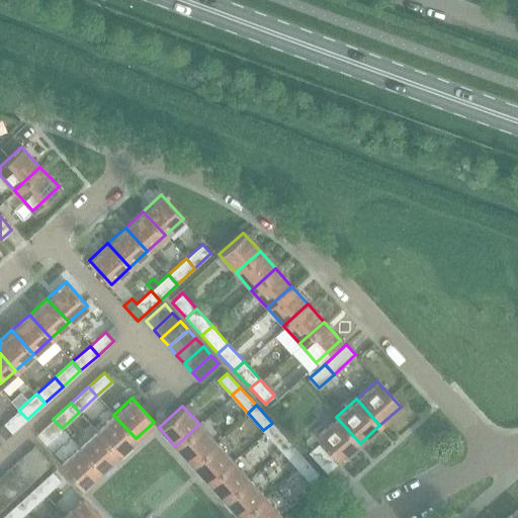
[(12,432),(27,419),(18,410),(3,423),(12,432)]
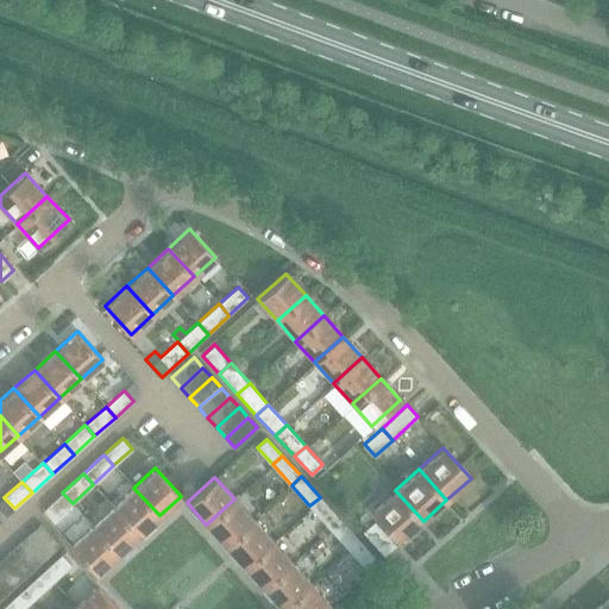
[(138,534),(159,515),(133,488),(112,506),(138,534)]
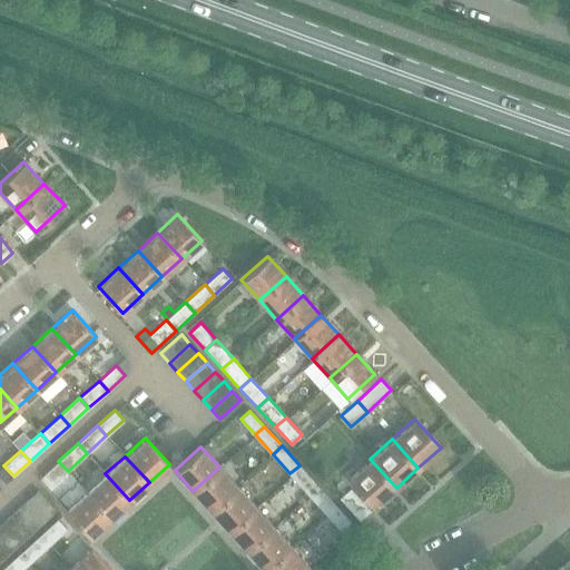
[(374,508),(396,488),(370,459),(347,479),(374,508)]
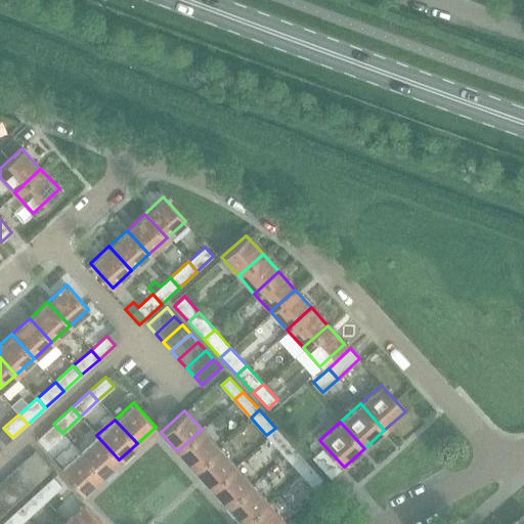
[(47,446),(62,433),(53,424),(39,437),(47,446)]
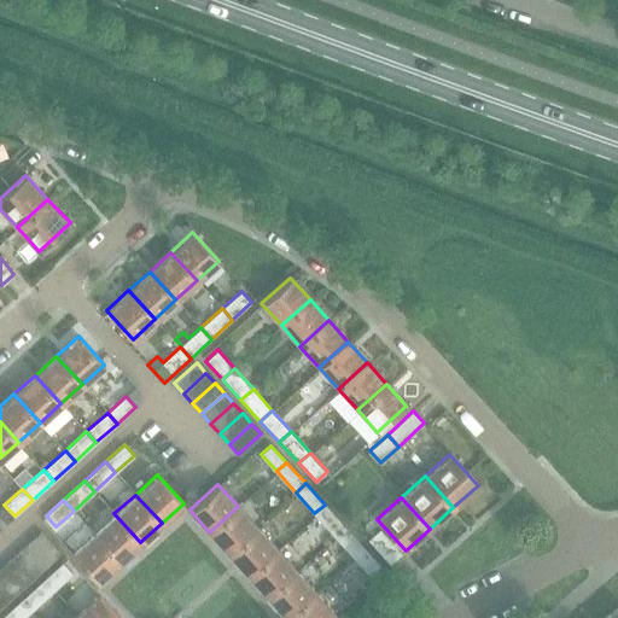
[(333,535),(343,525),(325,505),(314,513),(333,535)]
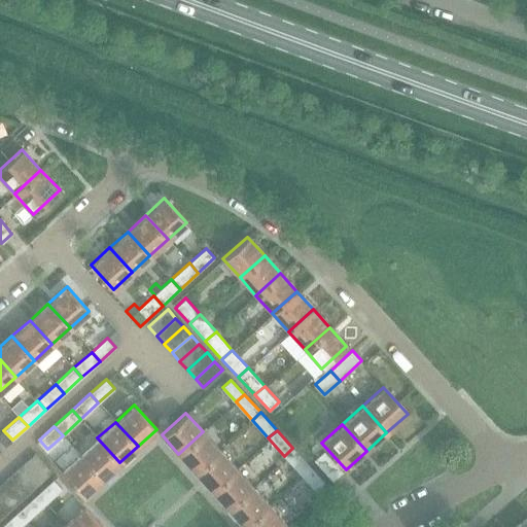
[(195,471),(219,450),(203,431),(178,454),(195,471)]
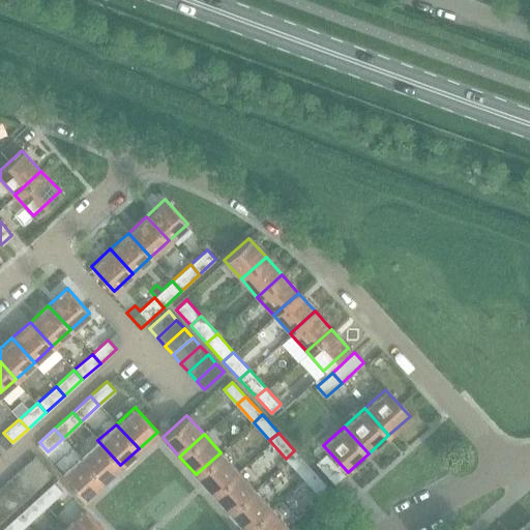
[(300,445),(335,483),(346,473),(311,435),(300,445)]
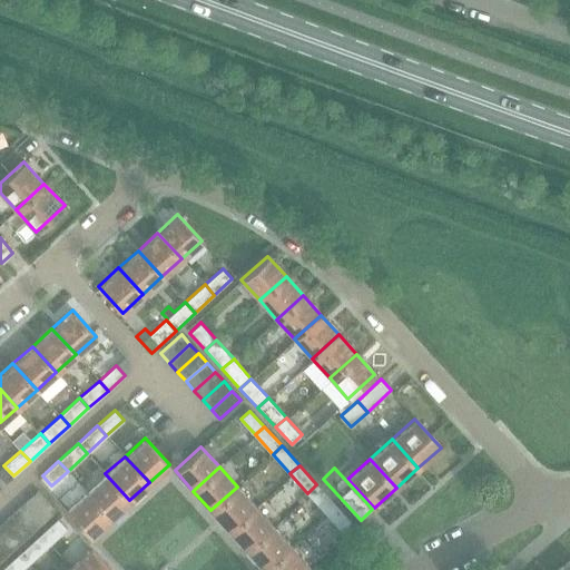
[(110,518),(129,500),(105,473),(86,491),(110,518)]
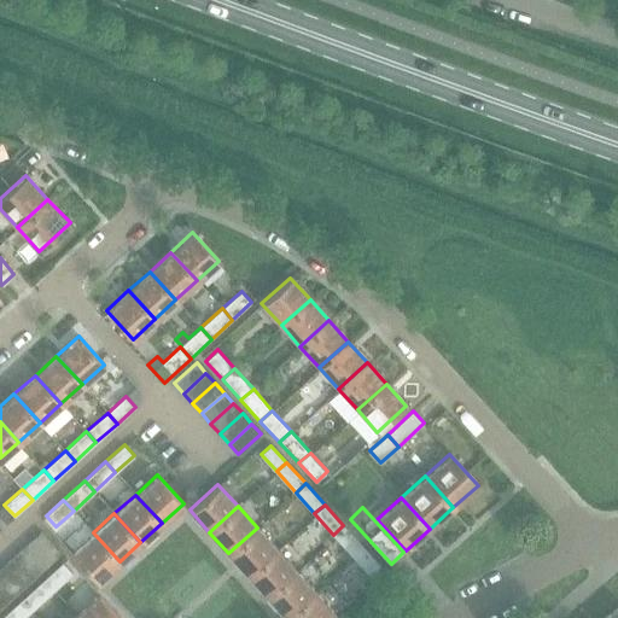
[(353,555),(362,547),(343,525),(333,535),(353,555)]
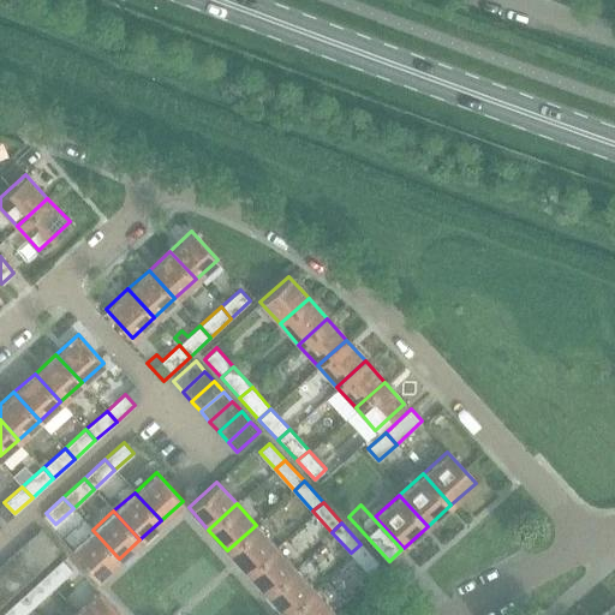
[(246,572),(275,545),(256,525),(227,550),(246,572)]
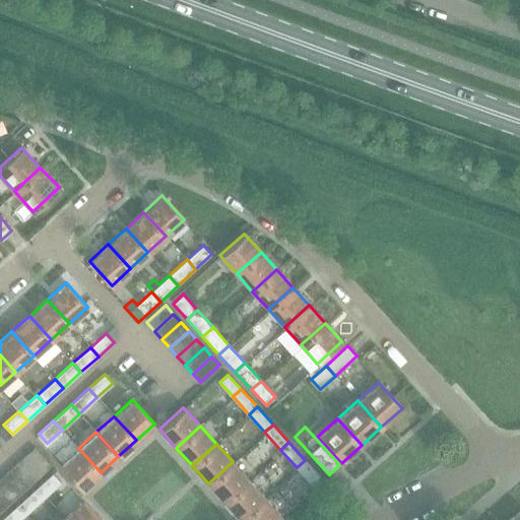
[(24,454),(41,472),(50,464),(34,446),(24,454)]
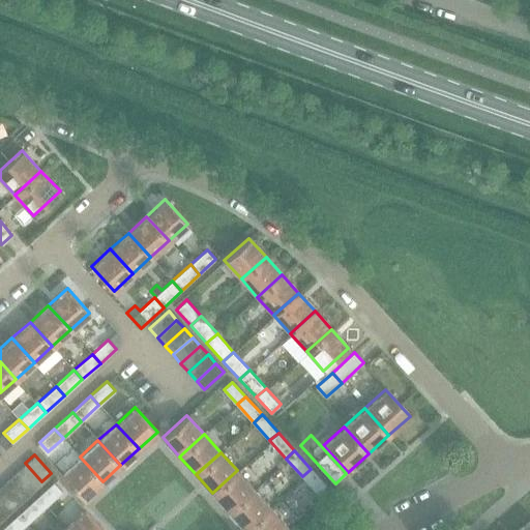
[(84,499),(102,481),(80,457),(61,474),(84,499)]
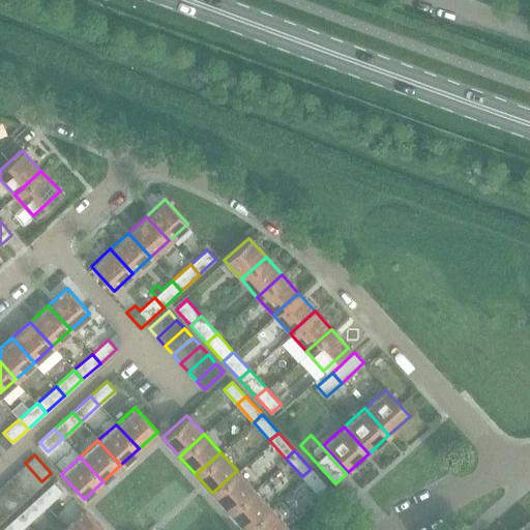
[(32,490),(41,481),(25,463),(16,471),(32,490)]
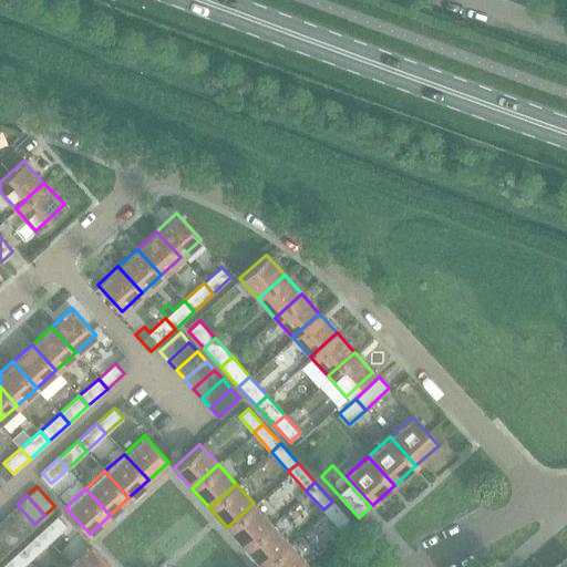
[(332,502),(323,509),(340,527),(349,519),(332,502)]
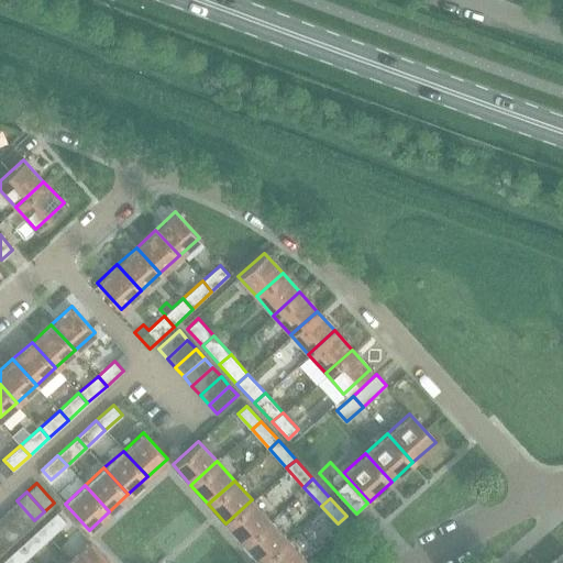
[(243,542),(268,519),(252,499),(225,523),(243,542)]
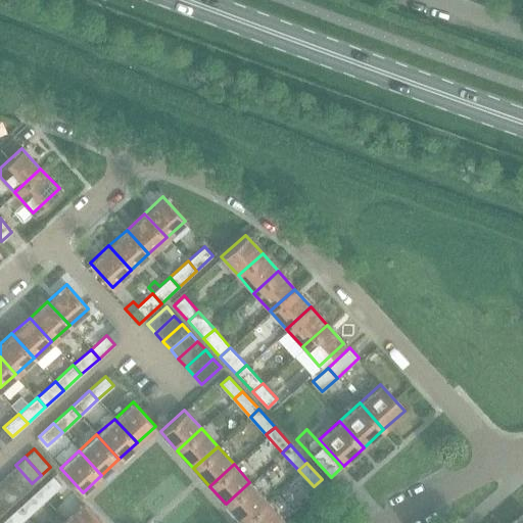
[(22,491),(32,483),(15,465),(6,473),(22,491)]
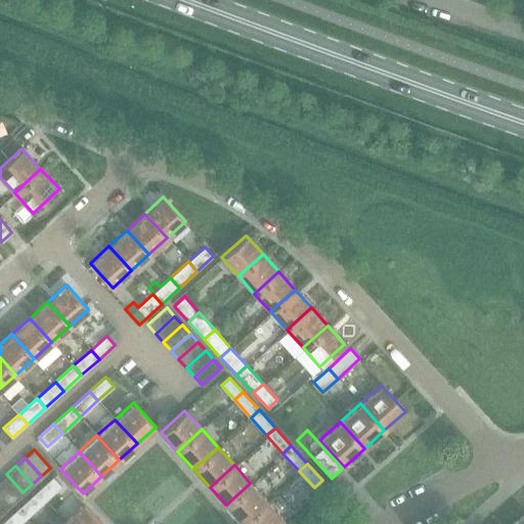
[(0,485),(13,500),(23,492),(6,474),(0,479),(0,485)]
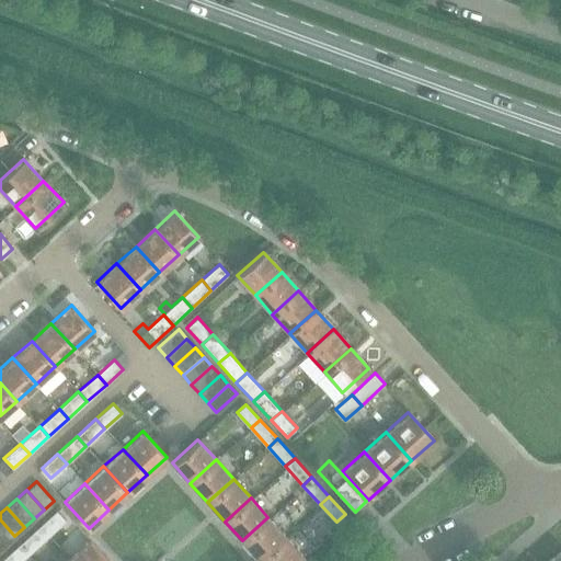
[(39,527),(48,536),(67,519),(58,510),(39,527)]
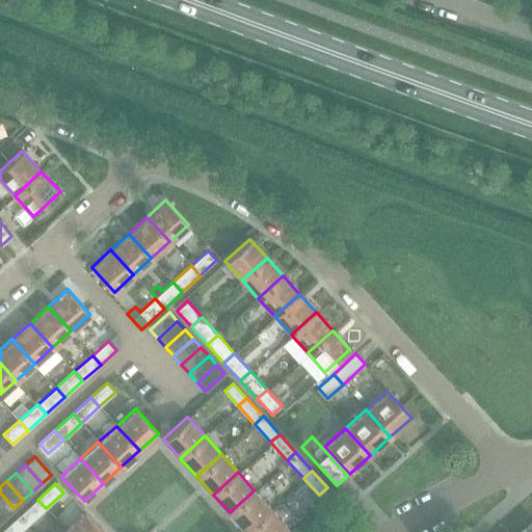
[(246,531),(270,508),(254,490),(230,512),(246,531)]
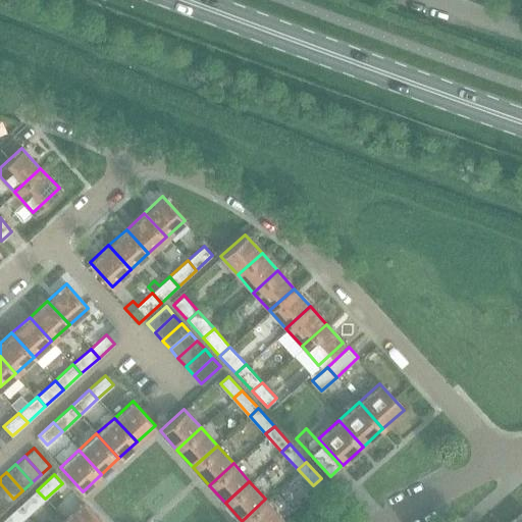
[(0,503),(4,508),(13,499),(0,483),(0,503)]
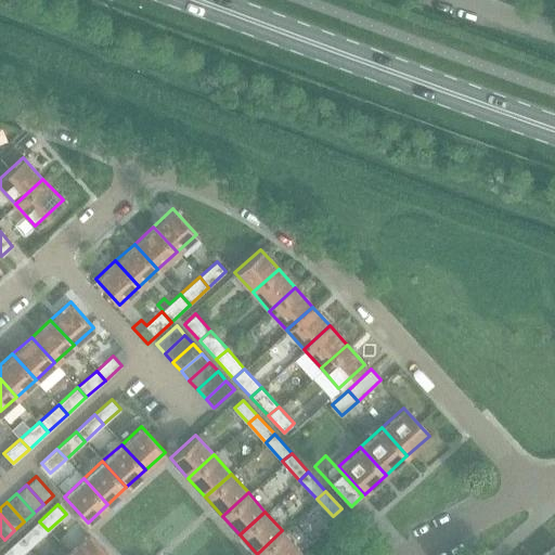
[(29,547),(48,530),(39,521),(20,539),(29,547)]
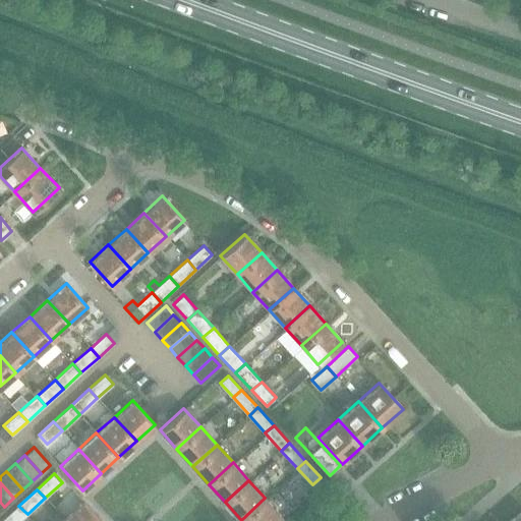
[(265,498),(241,520),(276,520),(282,516),(265,498)]
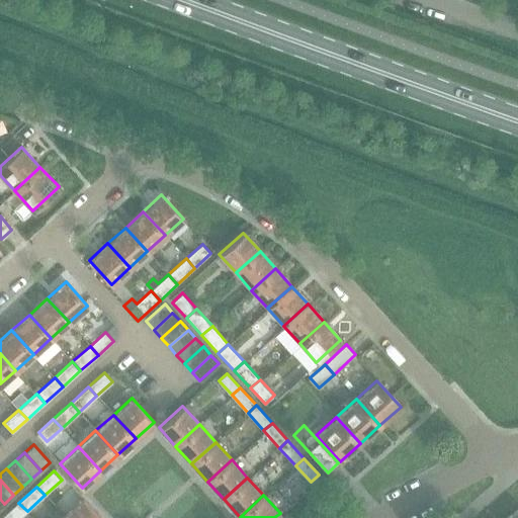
[(63,515),(65,517),(99,517),(81,498),(63,515)]
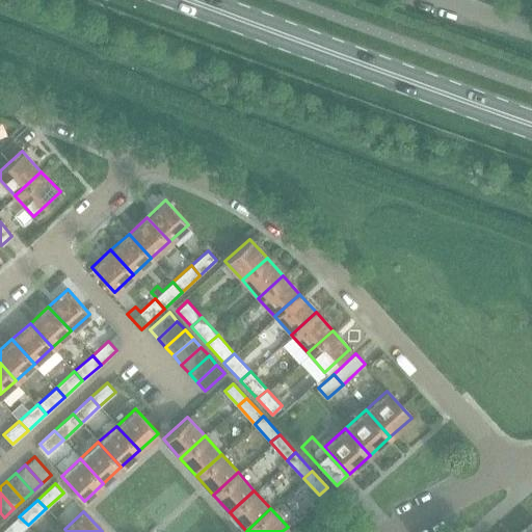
[(20,531),(28,525),(19,516),(1,531),(20,531)]
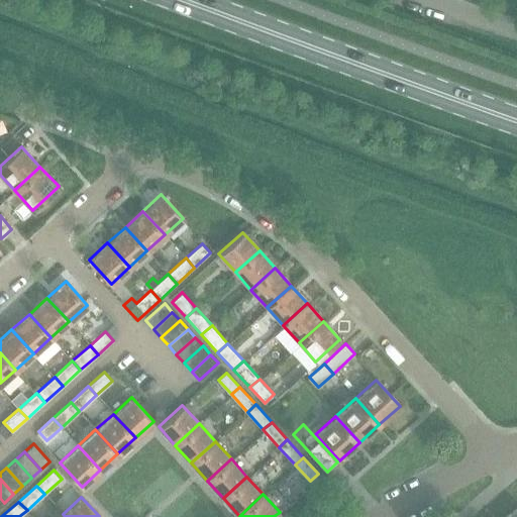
[(516,516),(516,505),(504,516),(516,516)]
